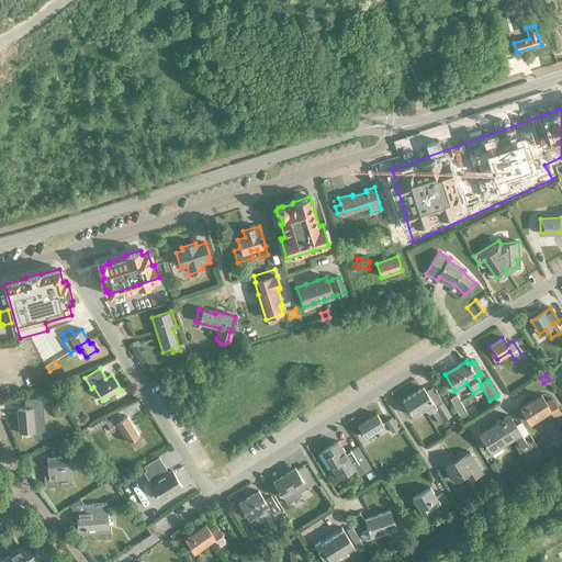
[(438,423),(450,416),(431,388),(426,392),(423,388),(402,401),(412,416),(429,404),(431,407),(429,408),(438,423)]
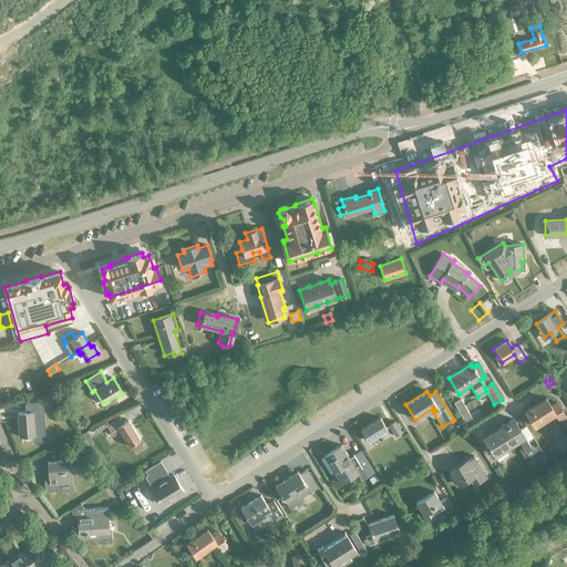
[(566,415),(565,416),(556,403),(550,406),(546,399),(525,411),(533,424),(553,412),(560,426),(566,422),(566,415)]
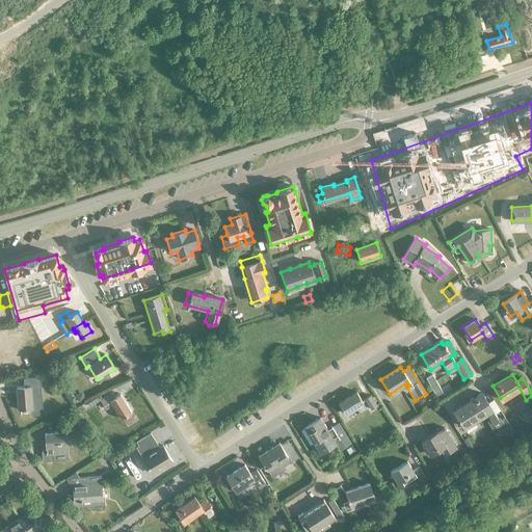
[(431,375),(425,378),(439,400),(452,392),(448,384),(440,389),(431,375)]
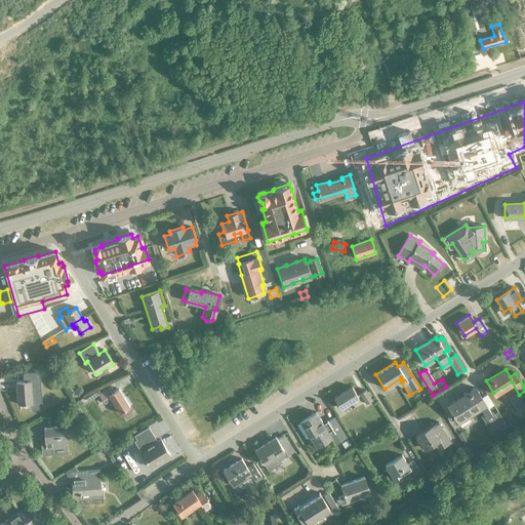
[(24,381),(16,382),(17,382),(18,404),(17,404),(17,405),(24,404),(25,405),(26,405),(26,404),(41,403),(40,390),(38,390),(36,373),(30,373),(23,374),(24,381)]
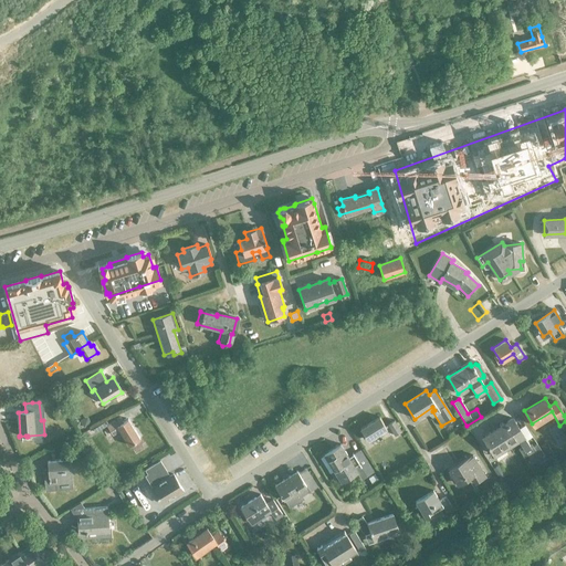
[(87,416),(80,420),(84,428),(92,423),(87,416)]
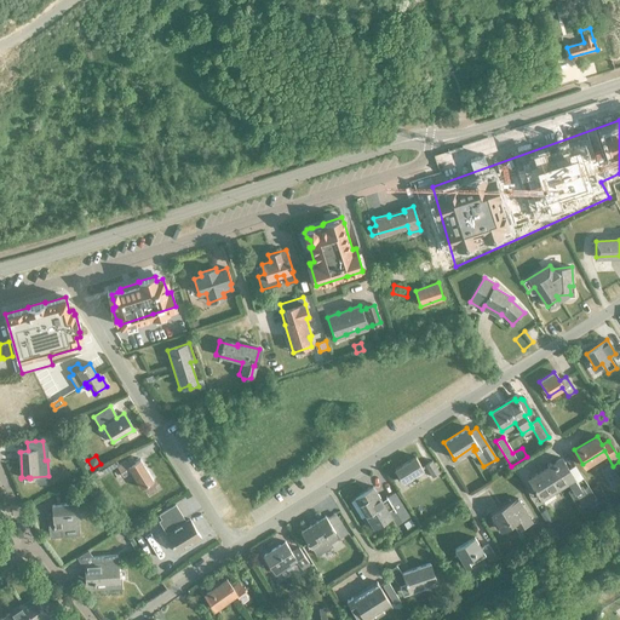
[(139,487),(151,480),(138,459),(133,463),(130,457),(115,465),(116,466),(122,476),(130,471),(139,487)]
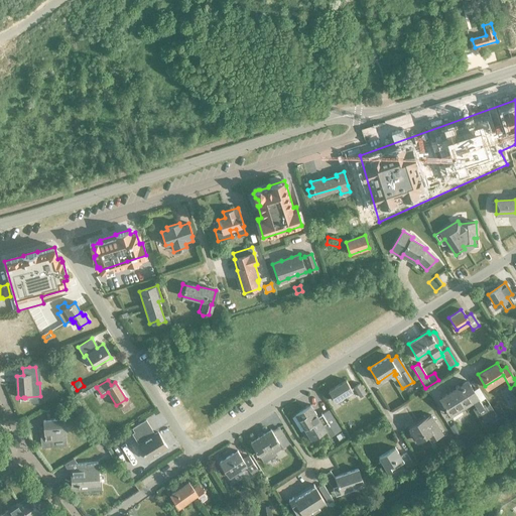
[(335,401),(352,390),(345,380),(328,391),(335,401)]
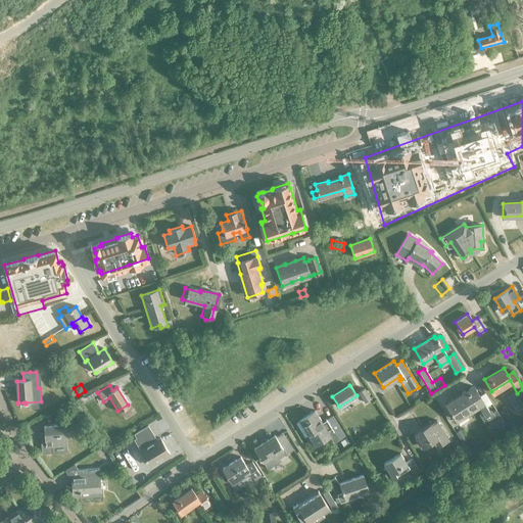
[(473,387),(445,405),(459,426),(467,421),(463,413),(476,405),(482,415),(483,415),(485,418),(491,428),(503,421),(495,411),(490,414),(474,388),(473,387)]
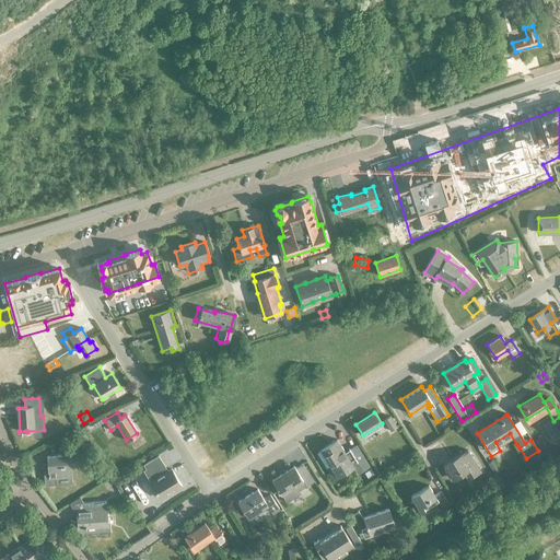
[(102,417),(91,423),(93,428),(105,421),(104,420),(102,417)]
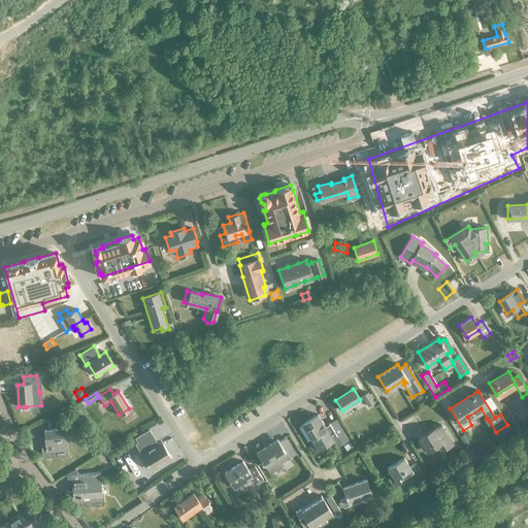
[(367,406),(373,402),(368,393),(362,396),(367,406)]
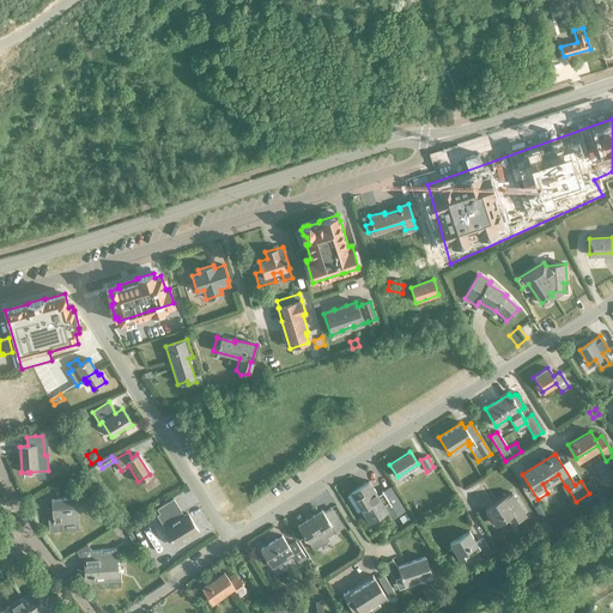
[(93,480),(87,485),(92,492),(98,487),(93,480)]
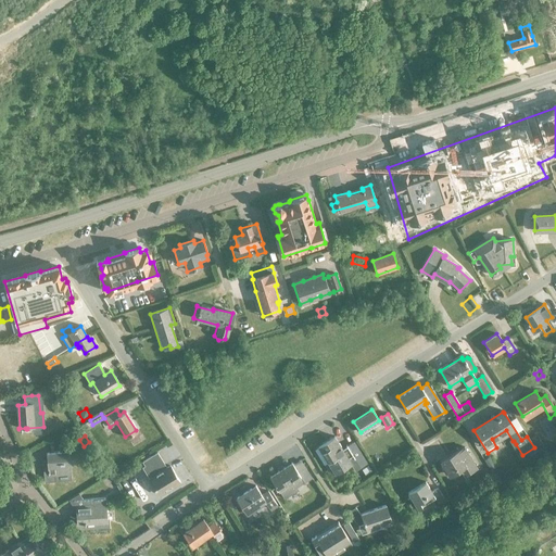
[(536,436),(530,440),(535,447),(542,443),(536,436)]
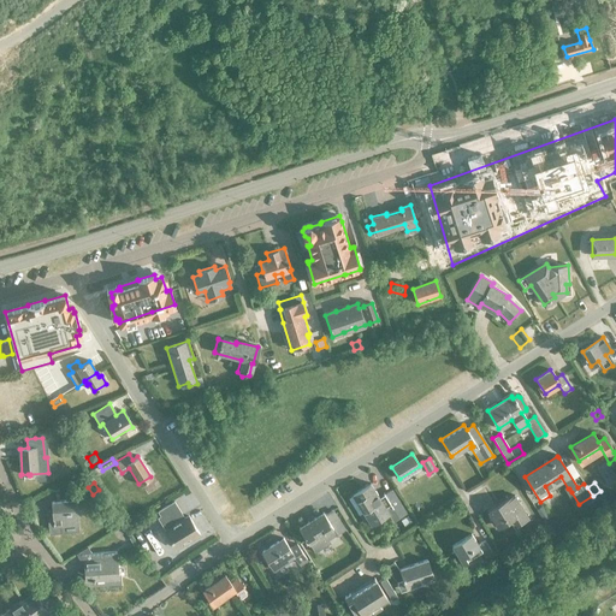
[(353,496),(348,498),(359,516),(363,514),(371,525),(389,514),(385,508),(389,505),(397,519),(406,514),(391,490),(379,498),(373,489),(369,484),(351,495),(353,496)]
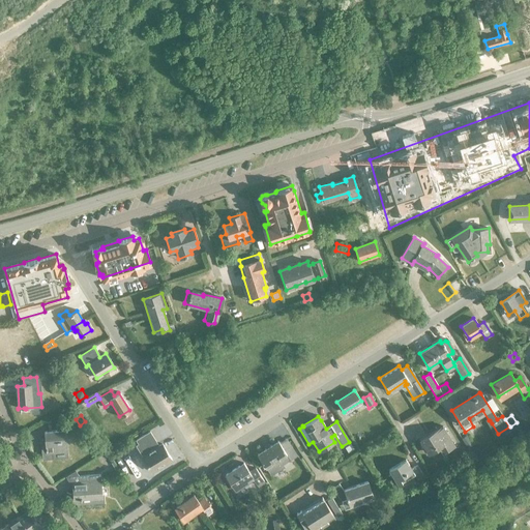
[(442,427),(420,439),(429,453),(440,446),(441,445),(441,446),(440,447),(438,449),(442,455),(444,453),(443,451),(453,446),(442,427)]
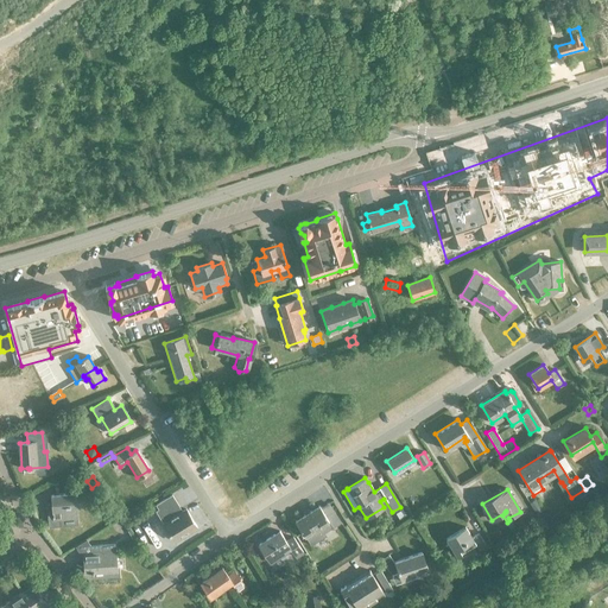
[(51,506),(48,506),(49,527),(61,526),(59,519),(77,518),(75,493),(51,495),(51,506)]
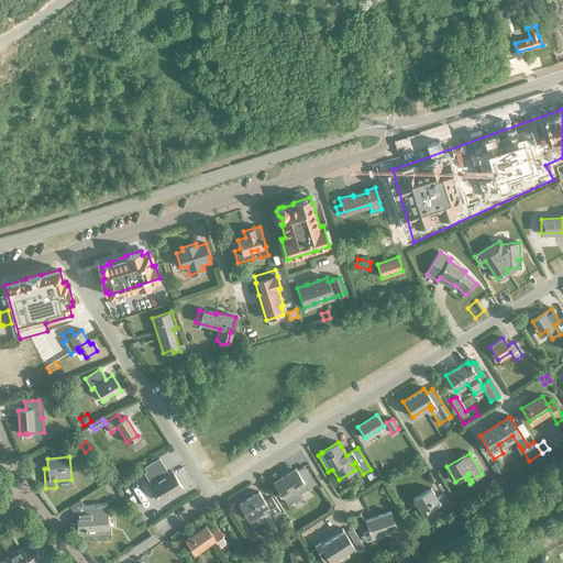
[(150,485),(156,495),(159,501),(180,488),(170,472),(167,474),(157,459),(143,467),(146,473),(144,475),(150,485)]
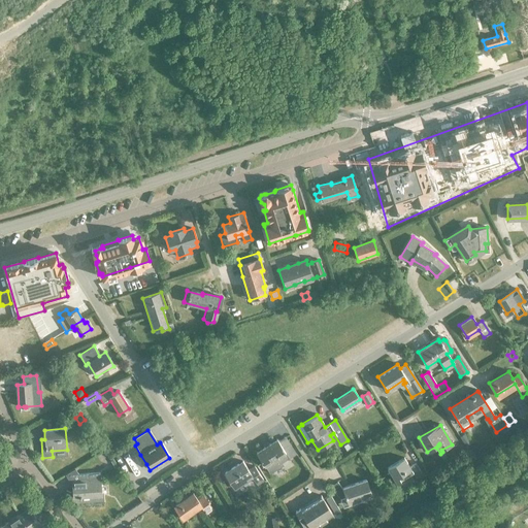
[(465,433),(460,437),(465,447),(471,442),(465,433)]
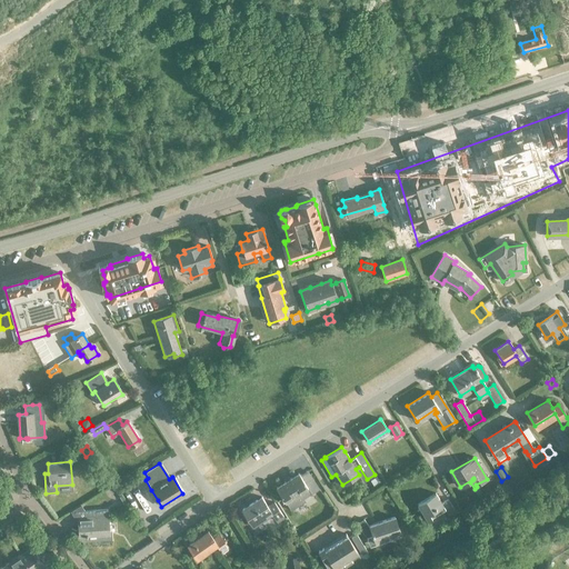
[(298,473),(276,488),(290,511),(305,502),(303,499),(318,489),(307,471),(300,476),(298,473)]
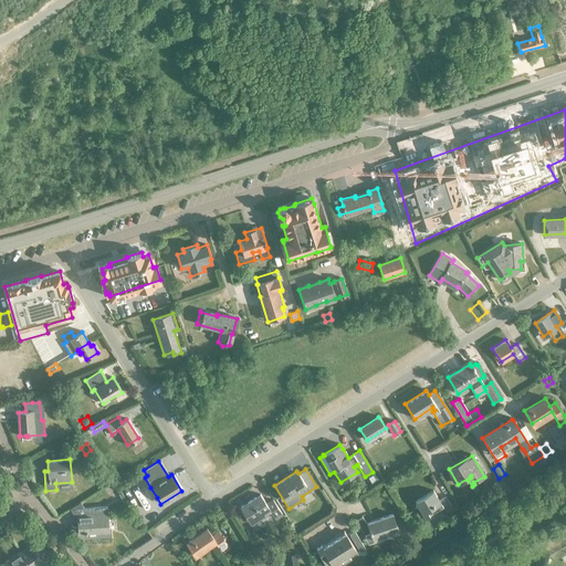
[(374,474),(368,478),(371,483),(377,480),(374,474)]
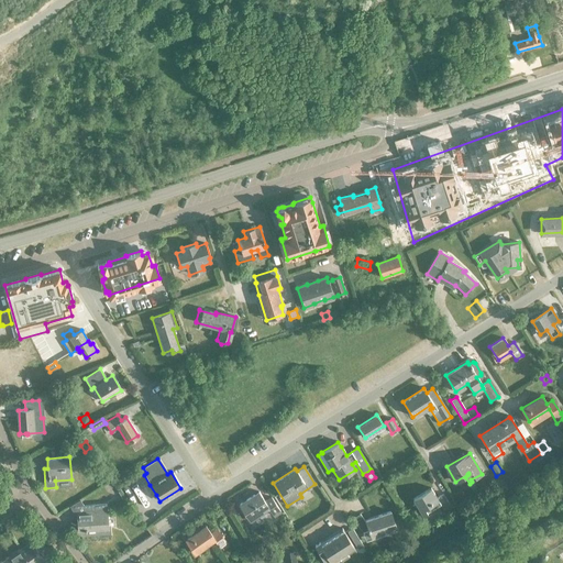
[(442,510),(449,506),(442,495),(437,498),(430,488),(412,499),(422,515),(439,505),(442,510)]
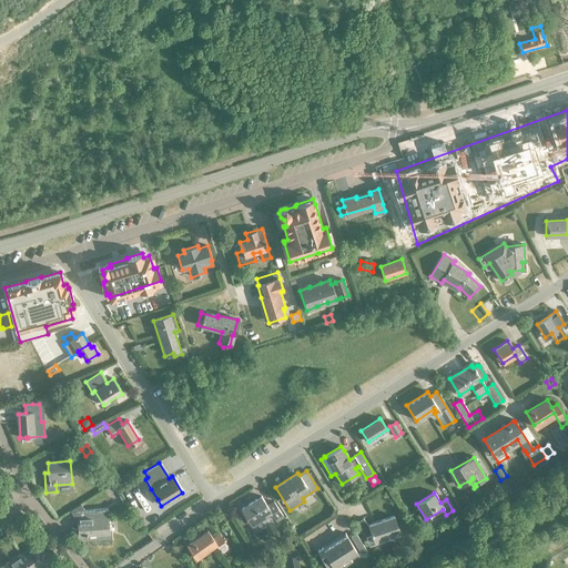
[(262,495),(241,508),(252,525),(271,513),(276,521),(283,517),(273,501),(267,505),(262,495)]
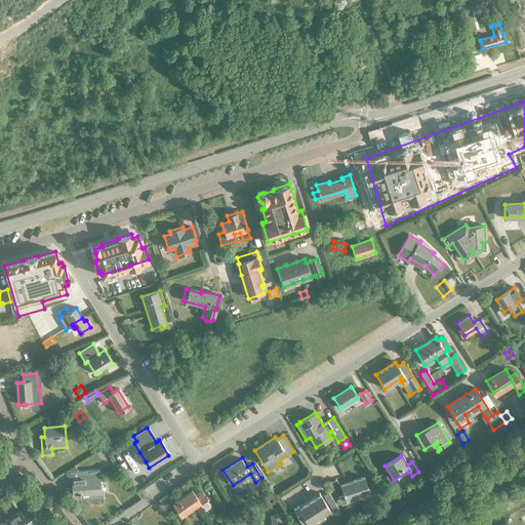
[(72,479),(73,494),(99,492),(97,471),(78,472),(75,467),(65,472),(69,479),(72,479)]
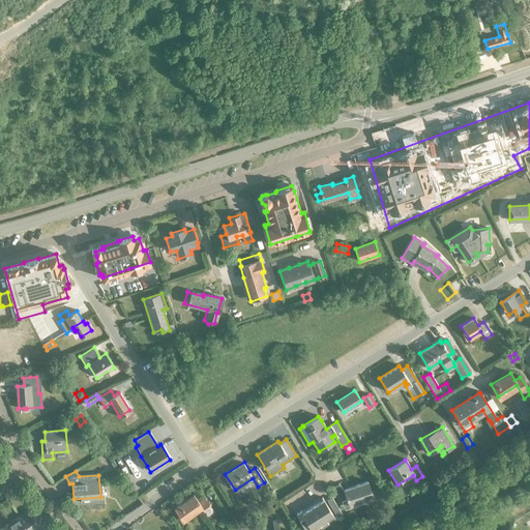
[(361,501),(373,498),(367,481),(344,490),(343,490),(339,483),(332,488),(341,501),(347,499),(349,505),(361,501)]
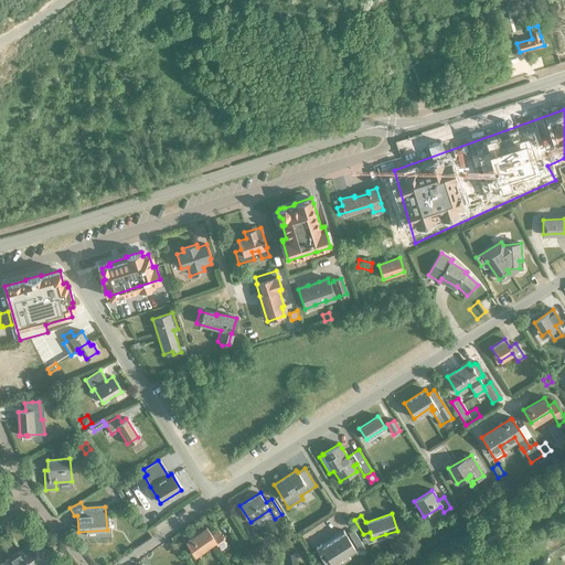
[(220,548),(225,544),(216,531),(211,535),(205,529),(185,542),(195,555),(214,541),(220,548)]
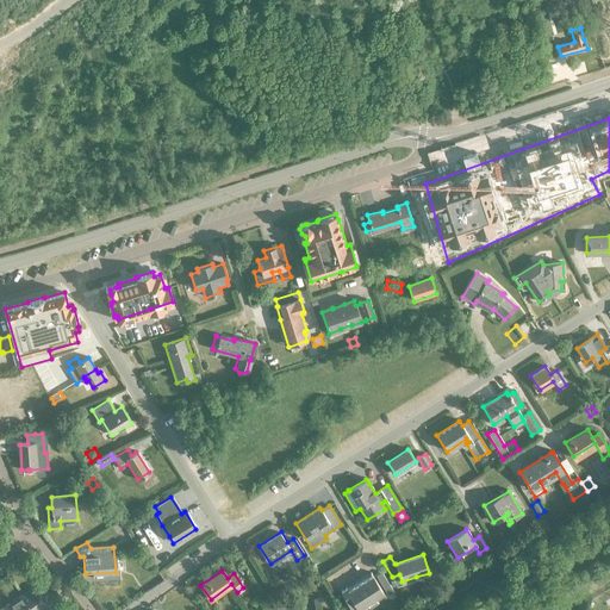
[(393,592),(381,573),(377,577),(387,595),(393,592)]
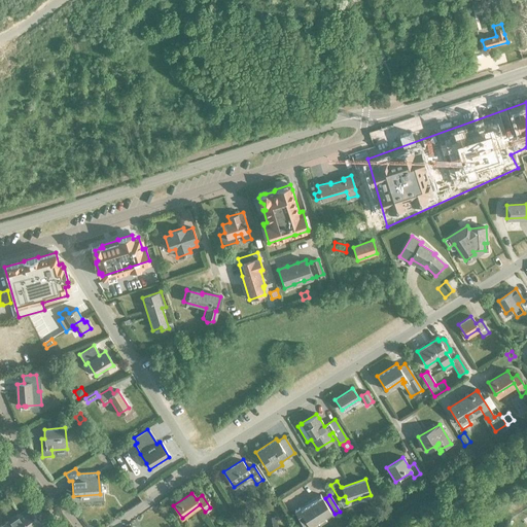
[(324,520),(332,515),(321,497),(319,499),(317,500),(313,502),(311,504),(309,505),(306,507),(305,508),(303,510),(301,511),(300,508),(296,510),(294,511),(305,526),(313,526),(317,525),(324,520)]
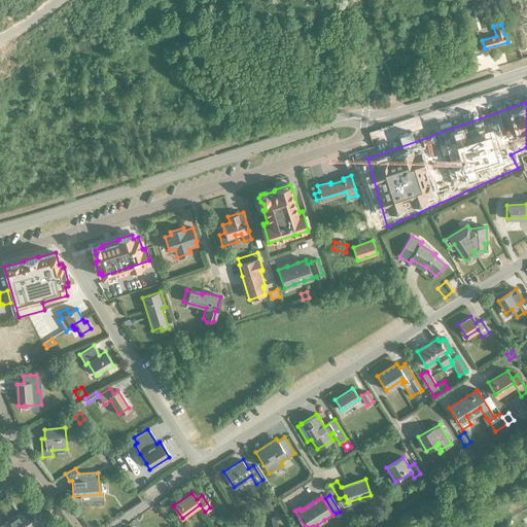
[(30,507),(20,515),(26,524),(25,525),(26,526),(35,526),(40,524),(30,507)]
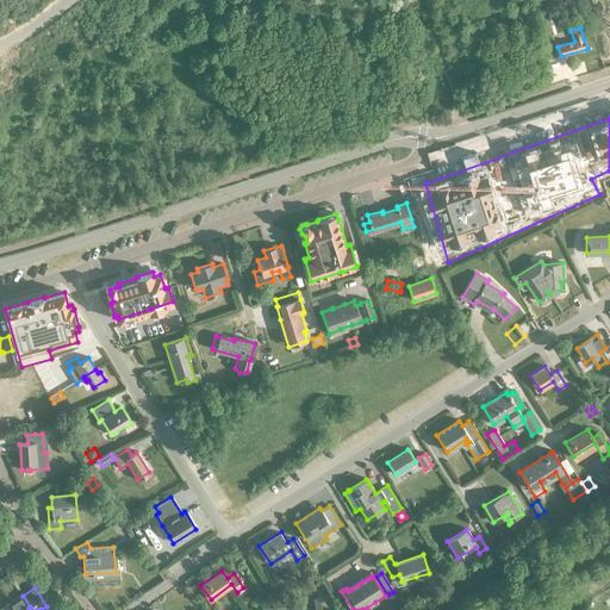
[(23,596),(10,604),(12,609),(30,609),(29,608),(30,607),(23,596)]
